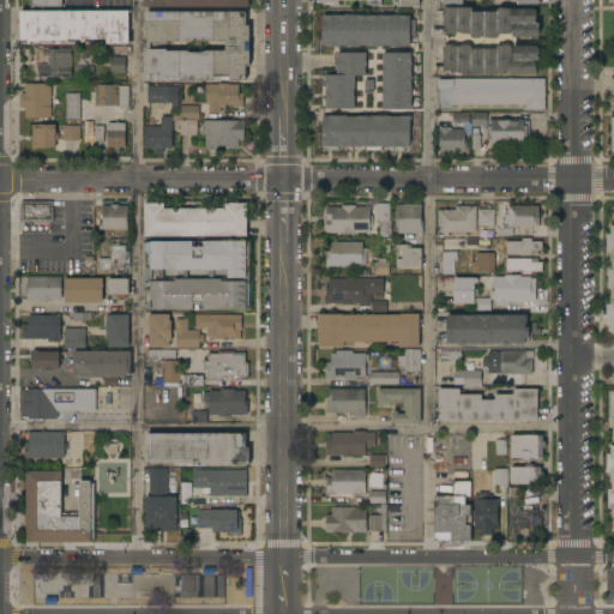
[(473,7),(473,12),(497,12),(497,10),(499,8),(507,7),(510,8),(534,8),(536,11),(536,20),(535,20),(535,22),(539,22),(539,28),(540,28),(540,34),(537,37),(517,37),(517,46),(536,46),(540,48),(540,55),(539,55),(539,60),(535,60),(535,64),(536,64),(536,72),(535,73),(510,73),(510,71),(499,71),(499,72),(497,74),(489,76),(488,73),(481,74),(480,74),(474,74),(470,73),(470,71),(444,71),(444,47),(446,44),(446,34),(445,32),(443,32),(443,29),(444,29),(444,16),(441,16),(441,13),(444,13),(444,7),(473,7)]
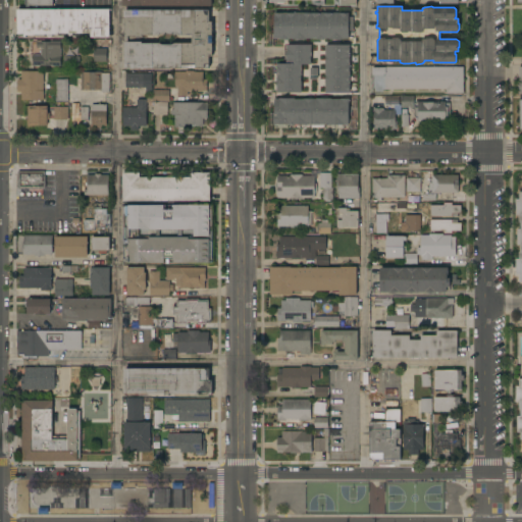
[(109,9),(109,37),(91,37),(91,33),(58,33),(58,34),(36,34),(36,35),(27,35),(27,37),(24,37),(24,34),(17,34),(17,9),(109,9)]
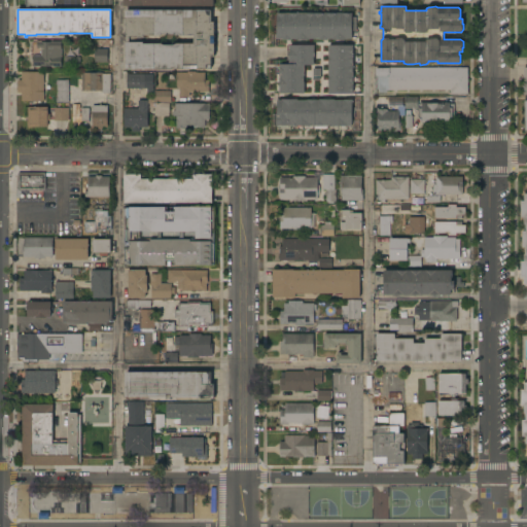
[(126,10),(211,9),(211,22),(214,22),(214,57),(211,57),(211,69),(126,69),(126,10)]
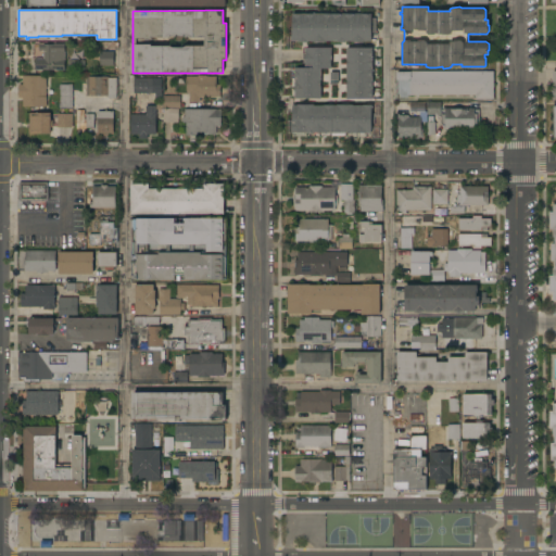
[(371,13),(371,17),(376,17),(376,32),(371,32),(371,40),(365,40),(365,41),(350,41),(350,40),(346,40),(346,41),(338,41),(338,40),(327,40),(327,41),(312,41),(307,41),(299,41),(291,41),(291,29),(292,29),(292,14),(371,13)]
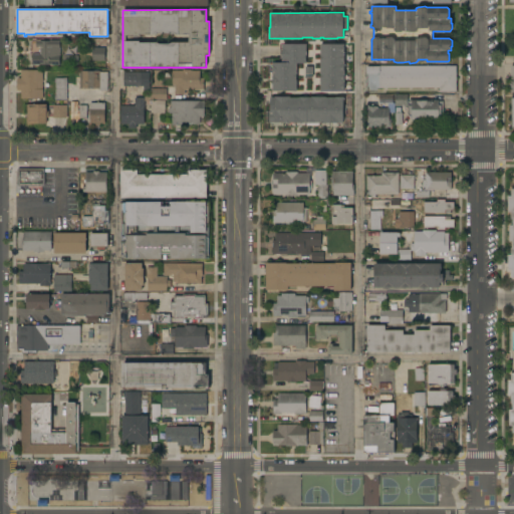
[(60,40),(59,65),(32,65),(32,53),(40,53),(40,47),(36,47),(36,40),(60,40)]
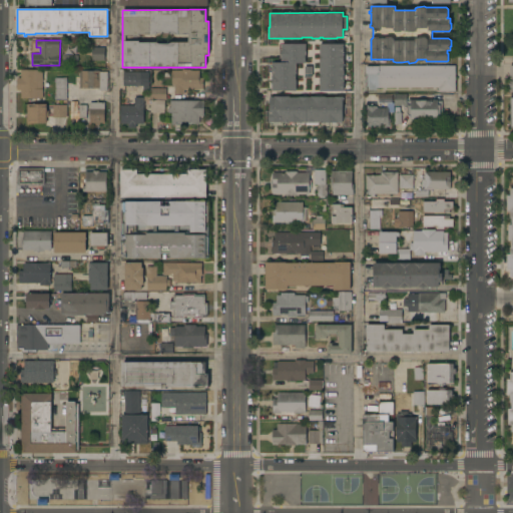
[(306,44),(306,49),(306,57),(306,63),(296,63),(296,67),(297,67),(297,75),(296,75),(296,80),(297,80),(297,85),(296,85),(296,90),(273,91),(272,62),(282,62),(282,44),(306,44)]
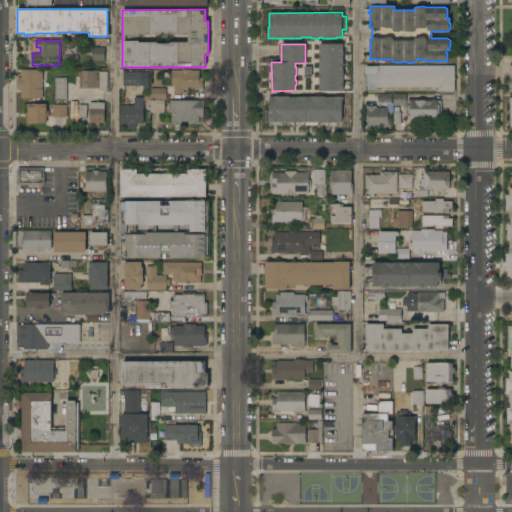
[(343,91),(319,91),(319,44),(343,44),(343,91)]
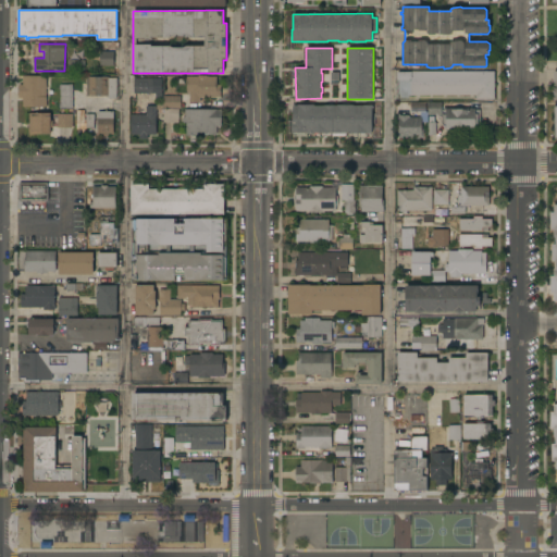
[(113,51),(114,65),(100,65),(100,51),(113,51)]
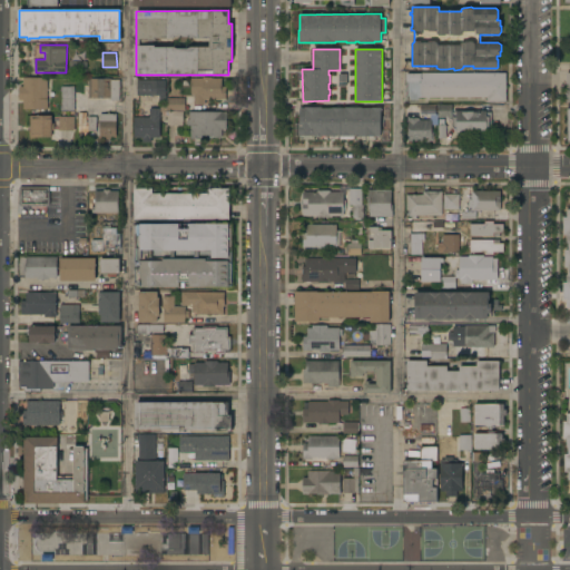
[(505,101),(487,101),(487,97),(420,97),(420,99),(418,99),(418,102),(406,102),(406,74),(505,74),(505,101)]
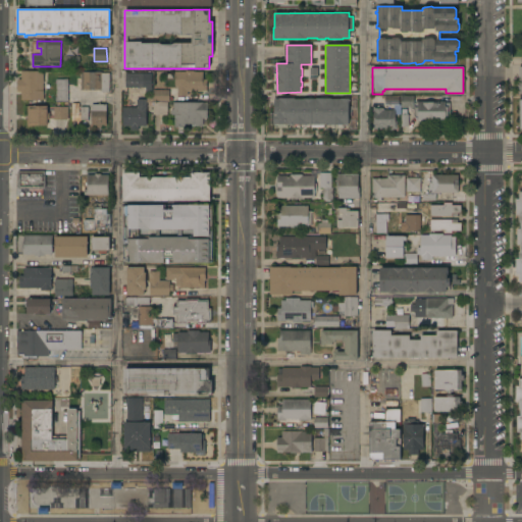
[(44,70),(44,101),(21,100),(21,91),(17,91),(17,80),(21,80),(21,70),(44,70)]
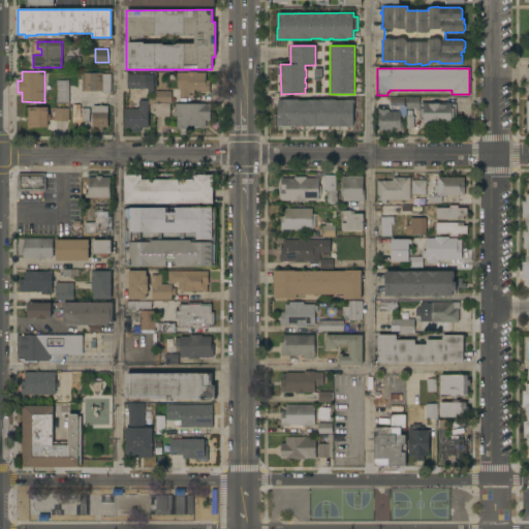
[(188,72),(188,71),(196,71),(196,72),(206,72),(206,81),(210,81),(210,92),(190,92),(190,98),(180,98),(180,88),(178,88),(178,72),(188,72)]
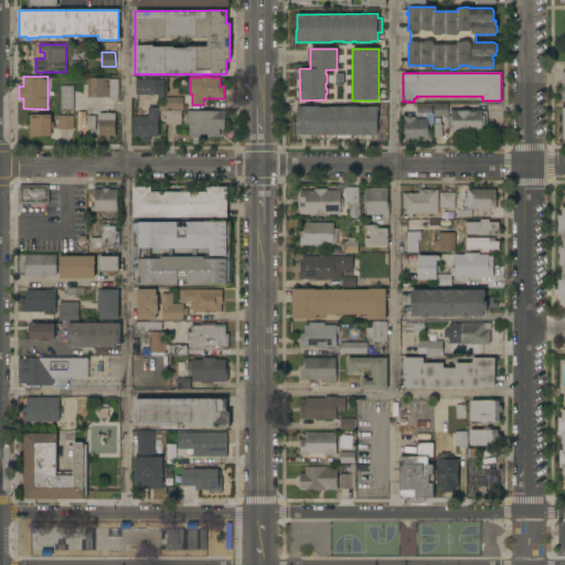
[(110,78),(118,80),(118,100),(109,100),(109,98),(87,97),(88,77),(110,78)]
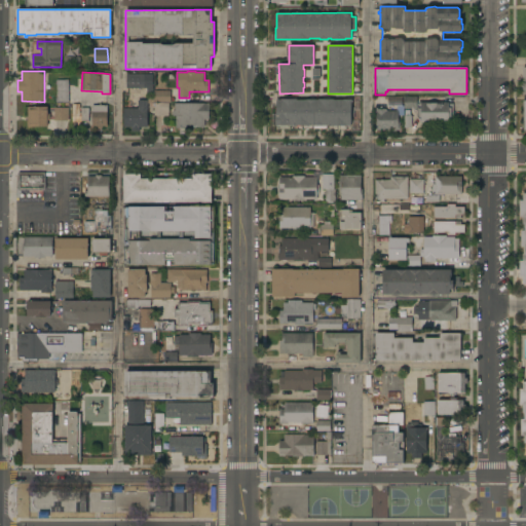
[(126,73),(152,74),(152,88),(126,88),(126,73)]
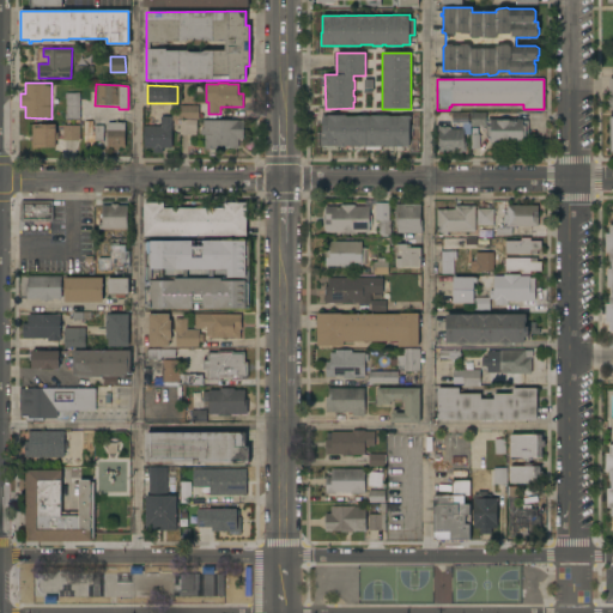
[(80,120),(66,120),(66,92),(79,92),(80,120)]
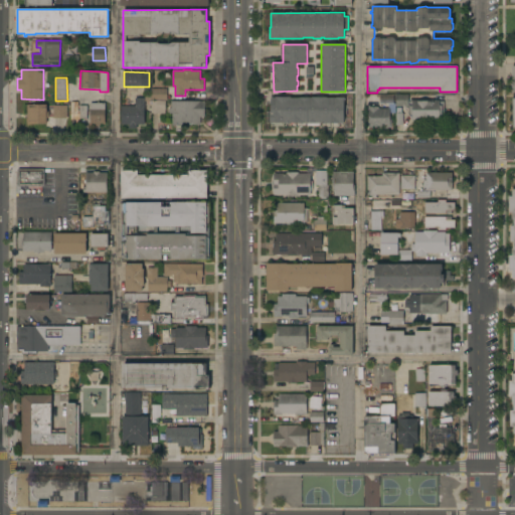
[(166,89),(167,100),(151,101),(145,101),(145,95),(151,95),(151,89),(166,89)]
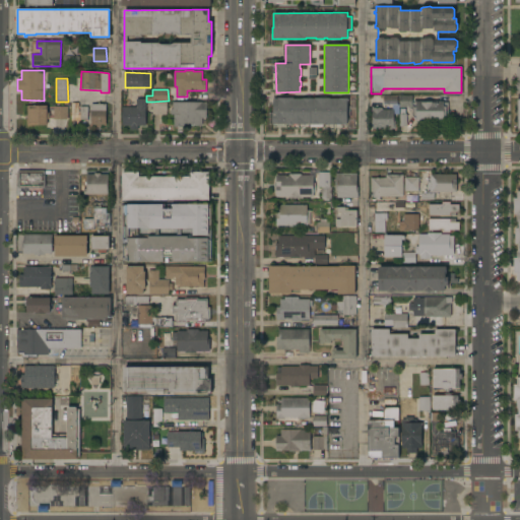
[(411,94),(412,107),(409,107),(409,113),(399,113),(399,95),(411,94)]
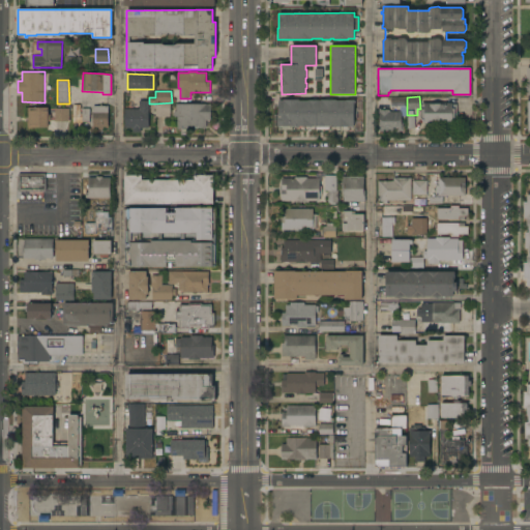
[(446,102),(446,97),(455,97),(455,105),(457,105),(457,122),(452,122),(452,123),(424,123),(424,118),(420,118),(420,109),(421,109),(421,102),(446,102)]
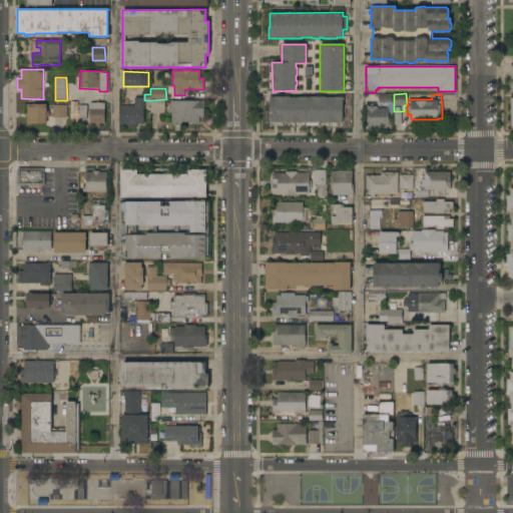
[(144,123),(136,123),(136,127),(128,127),(128,123),(120,123),(120,105),(134,105),(134,97),(144,97),(144,123)]
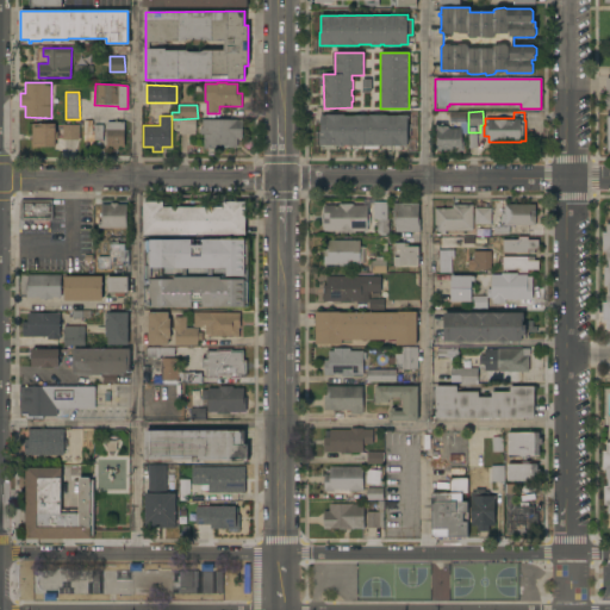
[(408,116),(408,145),(319,145),(319,134),(322,134),(322,116),(408,116)]
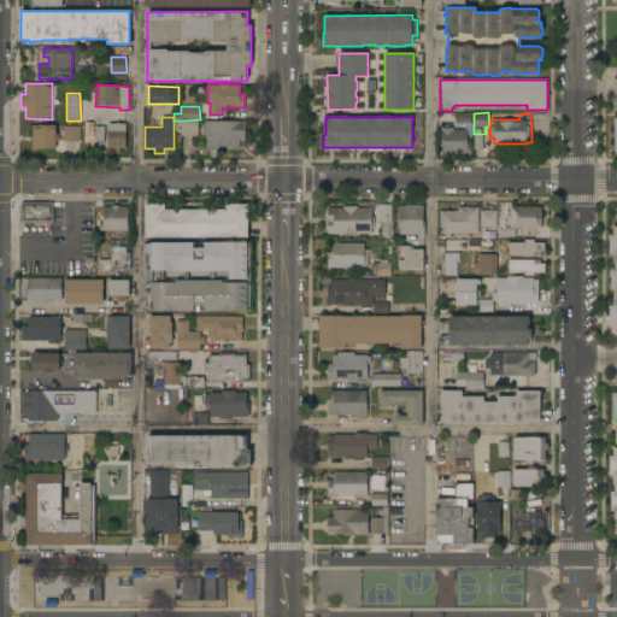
[(198,121),(198,135),(181,135),(181,121),(198,121)]
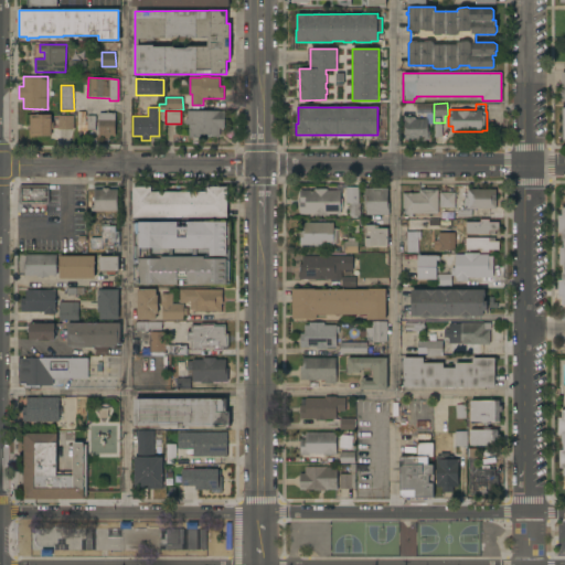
[(224,110),(224,128),(220,128),(220,137),(199,137),(199,144),(192,144),(192,138),(189,138),(189,125),(184,125),(184,118),(188,118),(188,110),(224,110)]
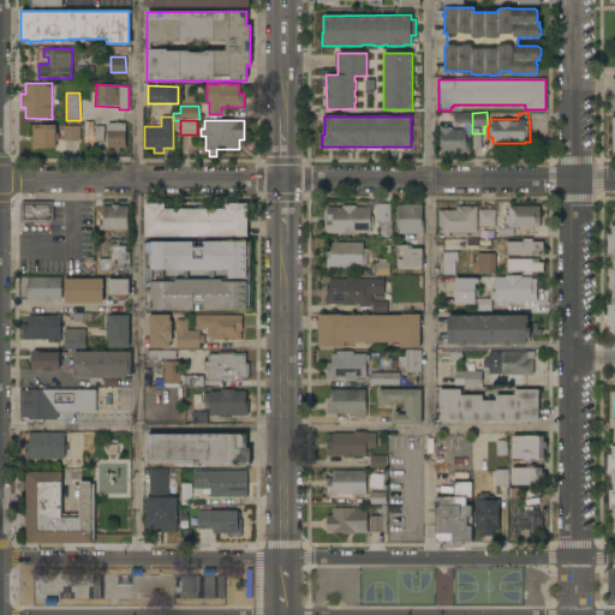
[(125,123),(125,148),(120,148),(120,150),(114,150),(114,148),(108,148),(108,123),(125,123)]
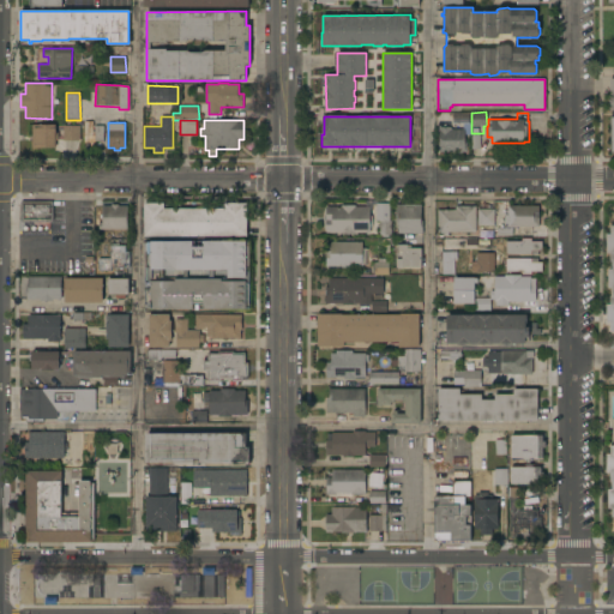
[(55,125),(55,132),(59,132),(59,140),(55,140),(55,148),(32,148),(32,125),(55,125)]
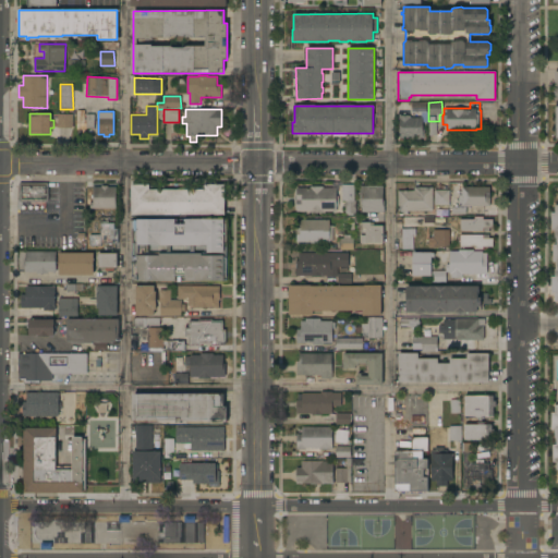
[(72,129),(58,128),(58,113),(73,114),(72,129)]
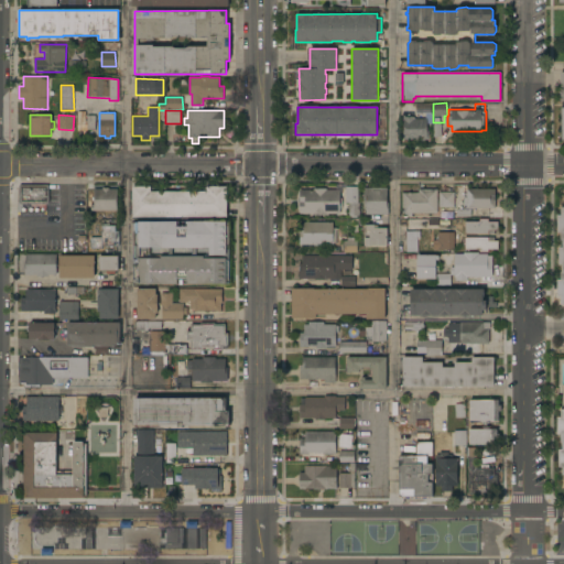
[(403,117),(413,117),(413,119),(426,119),(426,128),(427,128),(427,138),(426,138),(426,140),(424,140),(424,142),(418,142),(418,140),(411,139),(411,140),(405,140),(403,140),(403,117)]
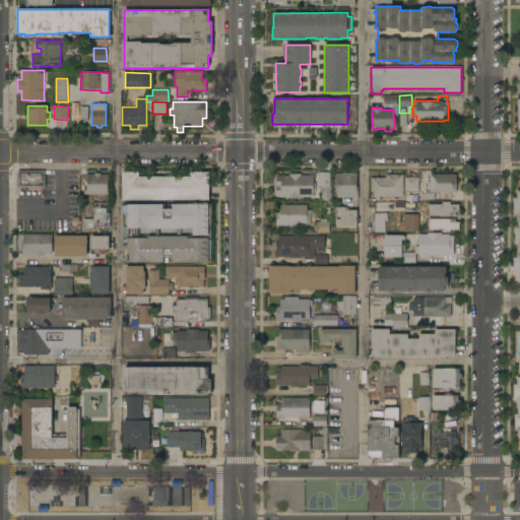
[(45,171),(45,188),(17,188),(17,171),(45,171)]
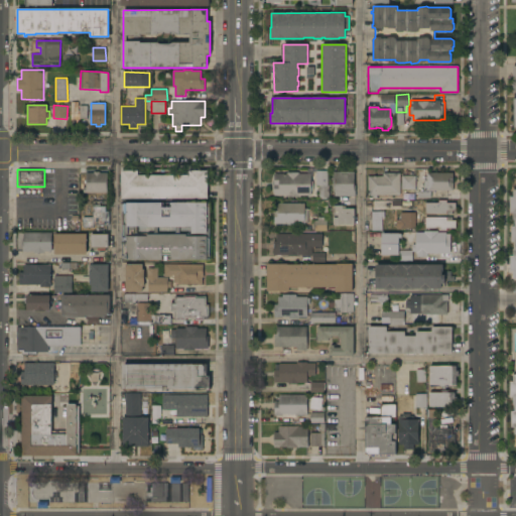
[(121,199),(121,170),(138,170),(138,175),(188,175),(188,170),(208,170),(208,199),(121,199)]
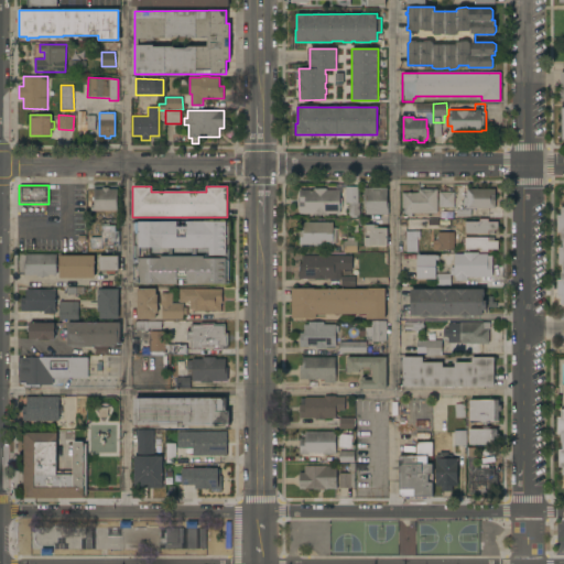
[(345,186),(358,186),(358,203),(359,203),(359,215),(349,215),(349,203),(345,203),(345,186)]
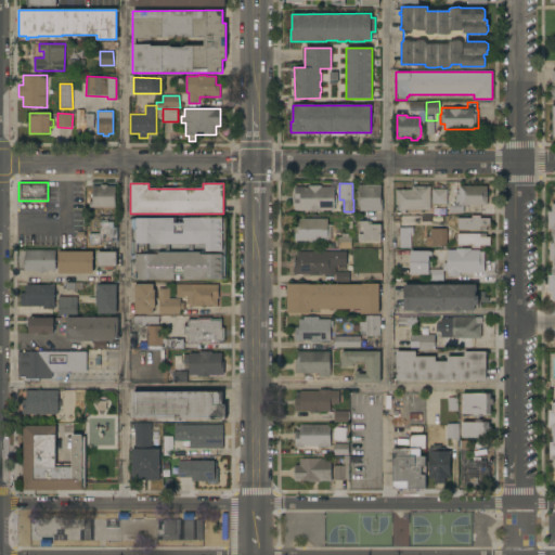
[(90,207),(89,201),(92,201),(92,186),(101,185),(101,184),(107,184),(107,186),(115,185),(115,207),(90,207)]
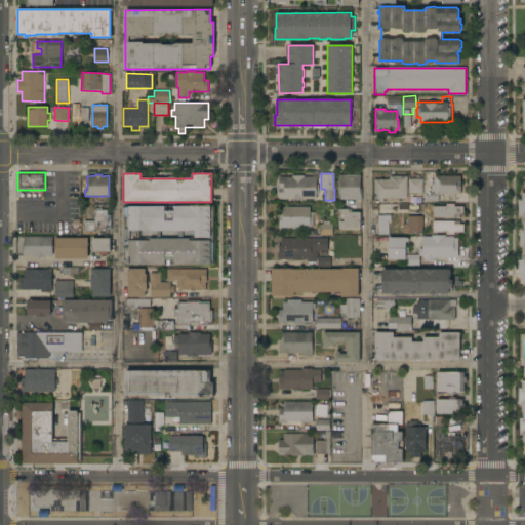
[(340,199),(340,192),(339,192),(339,174),(360,174),(360,189),(361,189),(361,199),(340,199)]
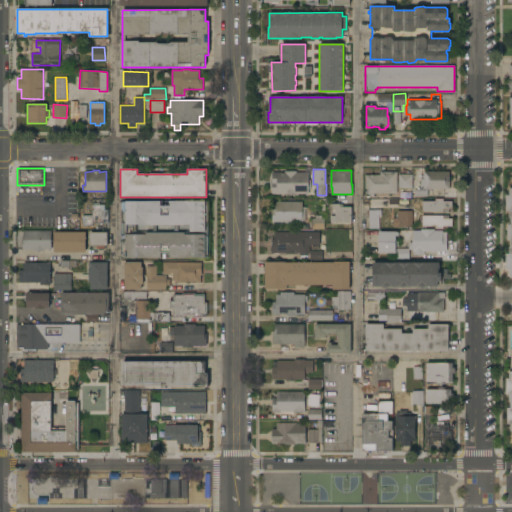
[(284,172),(284,171),(297,171),(297,172),(308,172),(308,180),(310,180),(310,189),(308,189),(308,194),(297,194),(297,195),(284,195),(284,194),(272,194),(272,187),(270,187),(270,179),(272,179),(272,172),(284,172)]
